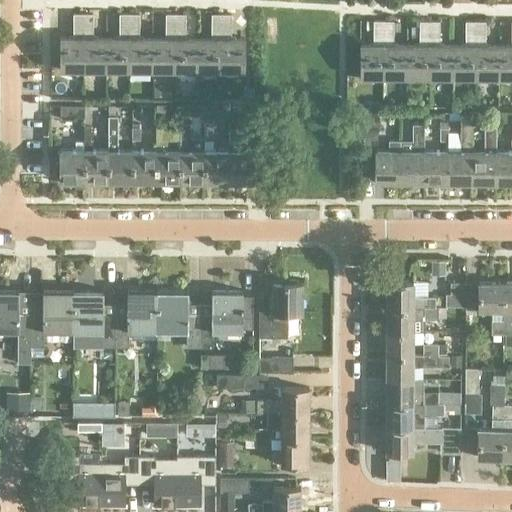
[(58,71),(82,71),(82,14),(73,14),(73,38),(59,38),(58,71)]
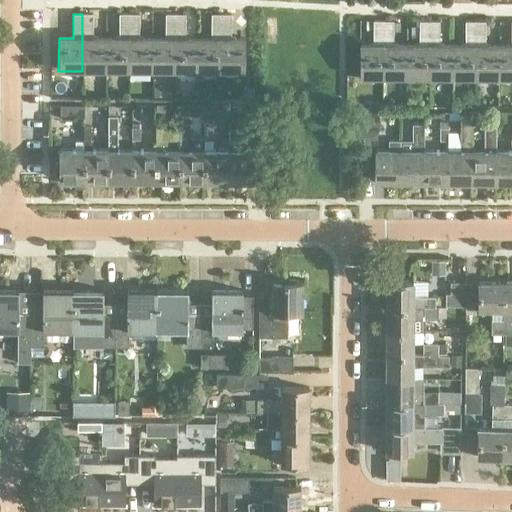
[(82,71),(105,71),(105,38),(92,38),(92,14),(82,14),(82,71)]
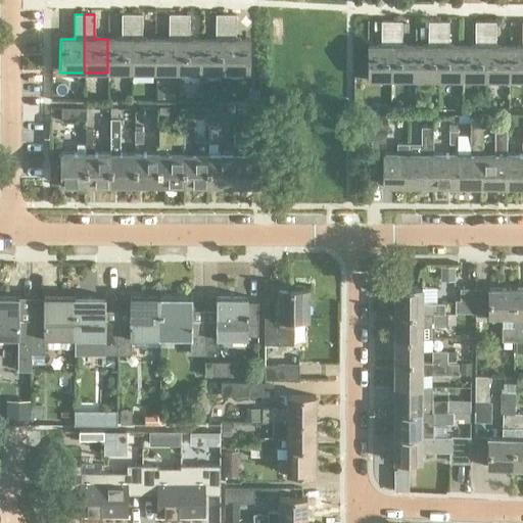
[(107,73),(131,73),(131,14),(121,14),(121,39),(107,39),(107,73)]
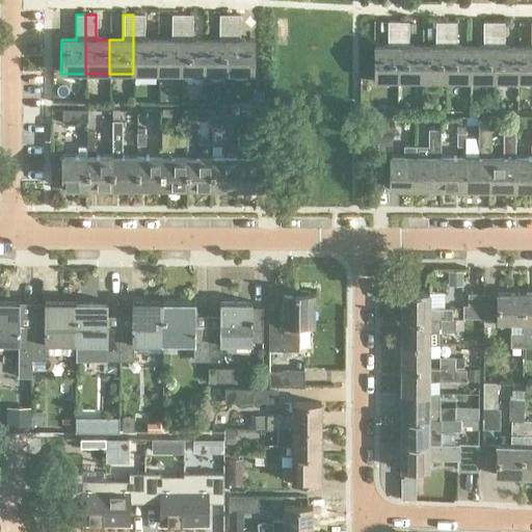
[(133,74),(157,74),(158,41),(143,40),(143,16),(133,15),(133,74)]
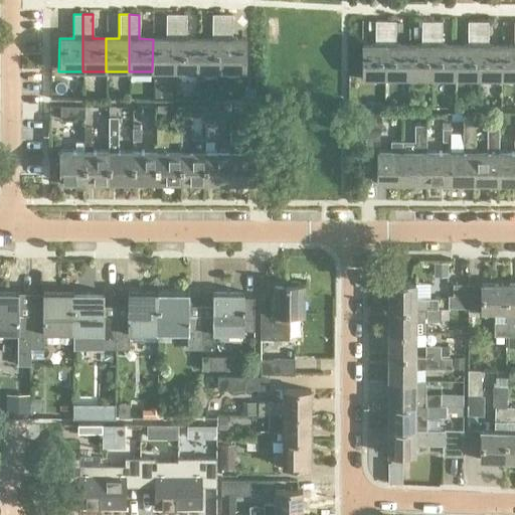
[(152,71),(176,71),(176,15),(165,15),(165,39),(153,39),(152,71)]
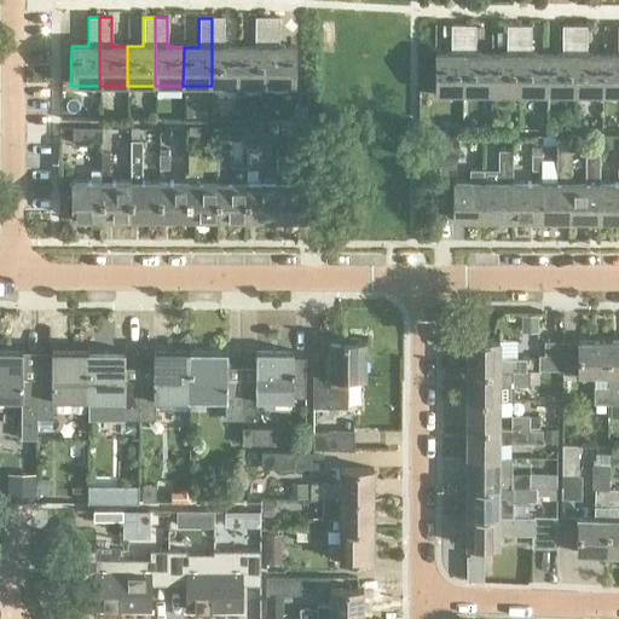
[(223,47),(223,18),(212,18),(212,86),(239,87),(239,47),(223,47)]
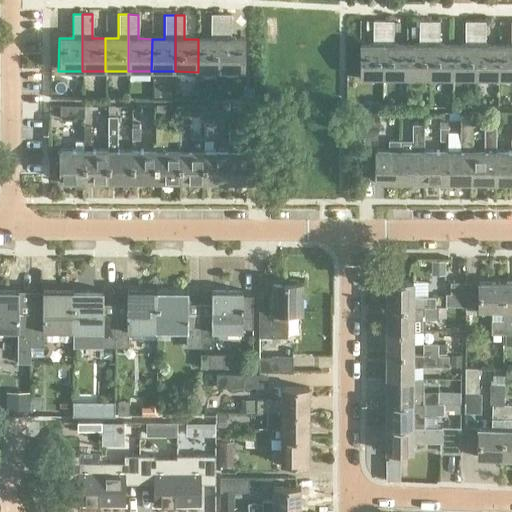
[(198,72),(221,72),(222,15),(211,15),(211,39),(198,39),(198,72)]
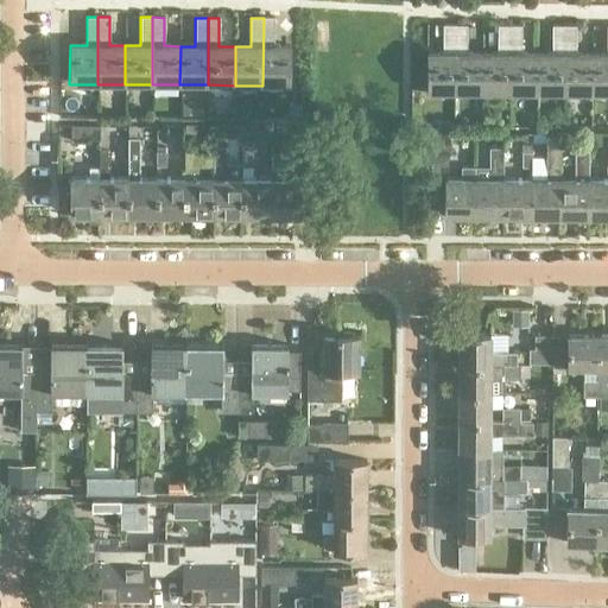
[(291,46),(273,46),(273,18),(264,18),(263,86),(290,86),(291,46)]
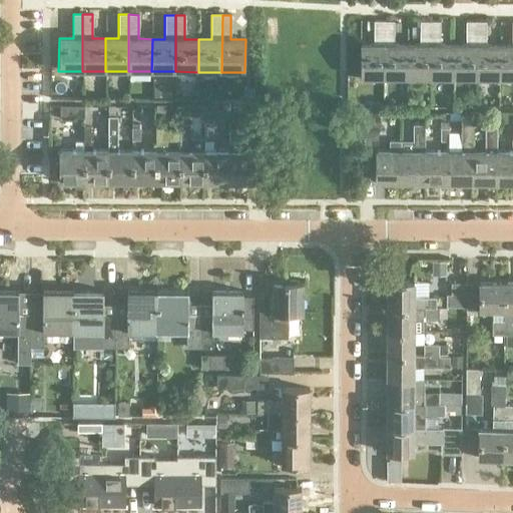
[(374,46),(361,46),(361,78),(384,78),(384,22),(375,22),(374,46)]
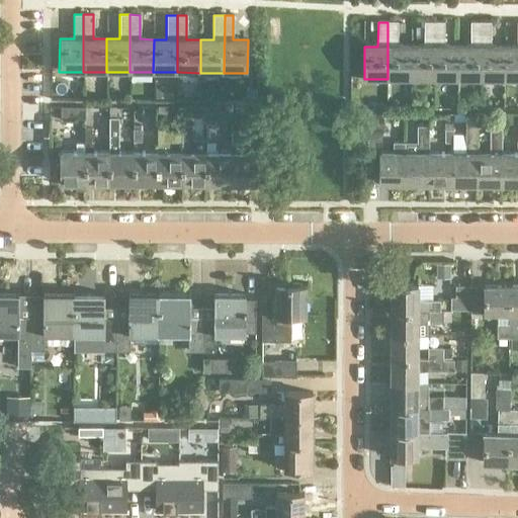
[(387,79),(411,79),(411,47),(398,47),(398,22),(387,22),(387,79)]
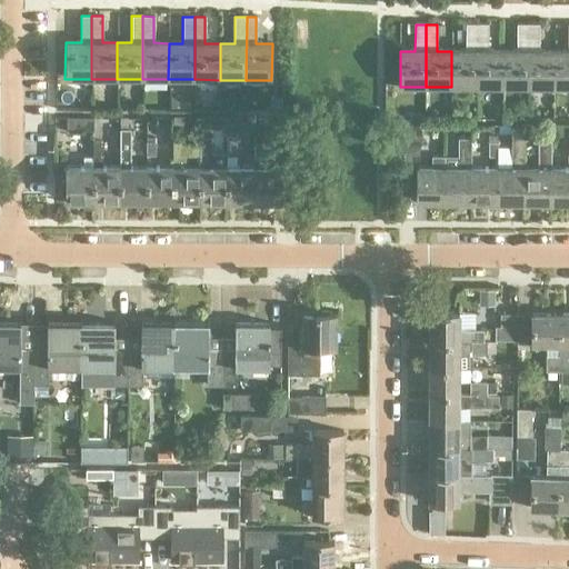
[(467,51),(451,51),(451,87),(477,87),(477,25),(467,25),(467,51)]
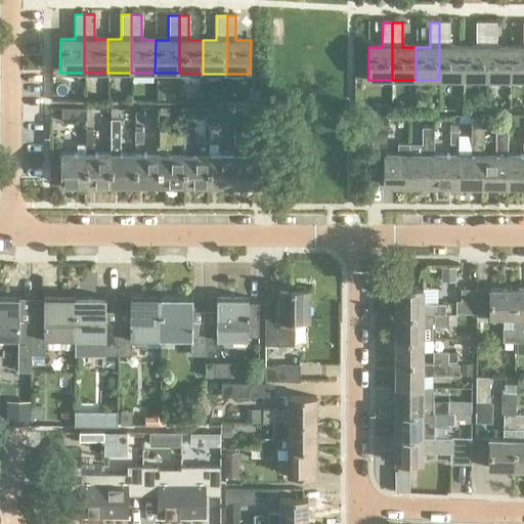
[(439,80),(463,80),(463,47),(449,47),(450,23),(439,23),(439,80)]
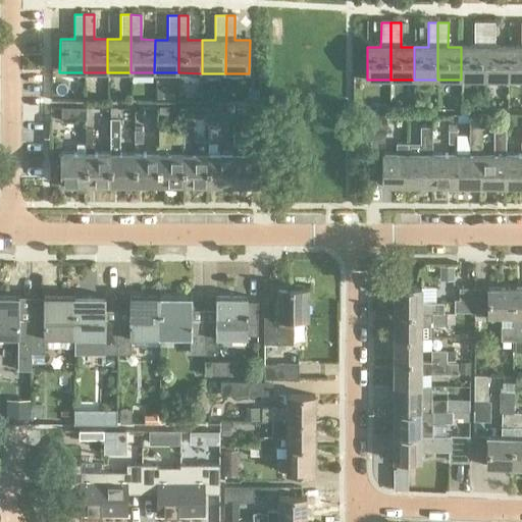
[(461,80),(484,80),(484,22),(475,22),(474,47),(461,47),(461,80)]
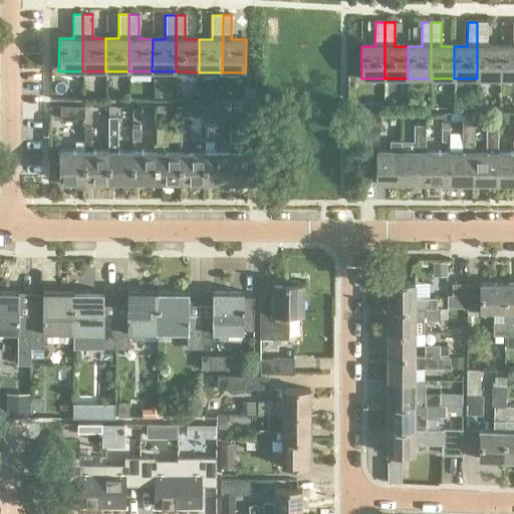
[(487,46),(487,22),(477,22),(477,78),(500,79),(500,46),(487,46)]
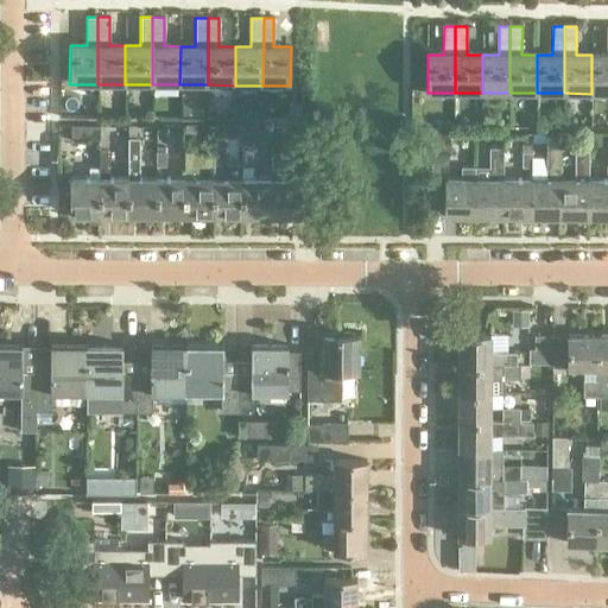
[(591,94),(607,93),(607,26),(607,55),(591,55),(591,94)]
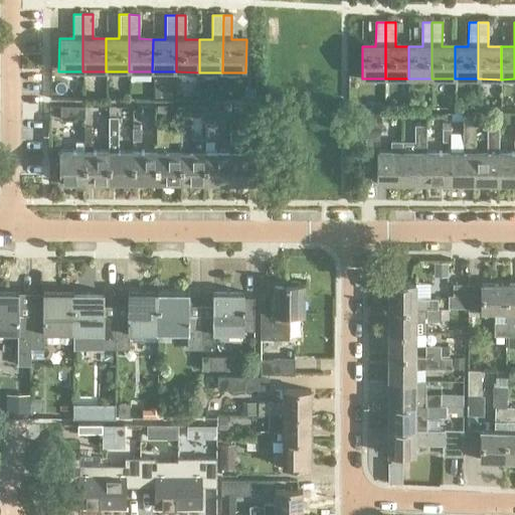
[(172,99),(172,93),(160,93),(160,88),(155,88),(154,99),(172,99)]
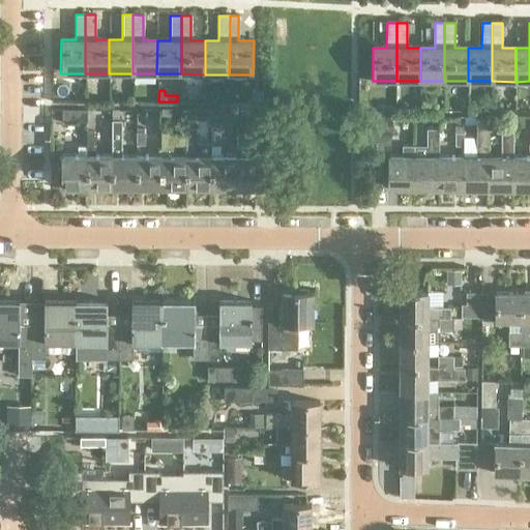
[(252,105),(257,105),(263,105),(263,91),(252,91),(252,105)]
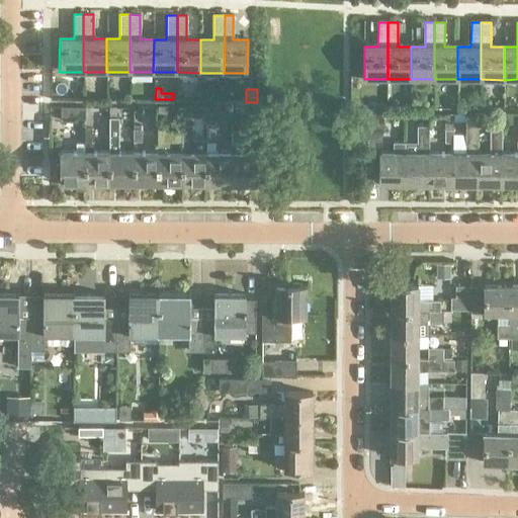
[(251,127),(264,127),(264,102),(257,102),(251,102),(251,127)]
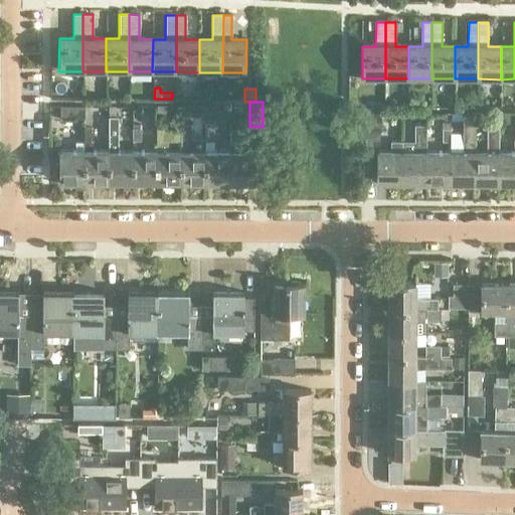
[(84,108),(60,108),(59,120),(84,120),(84,108)]
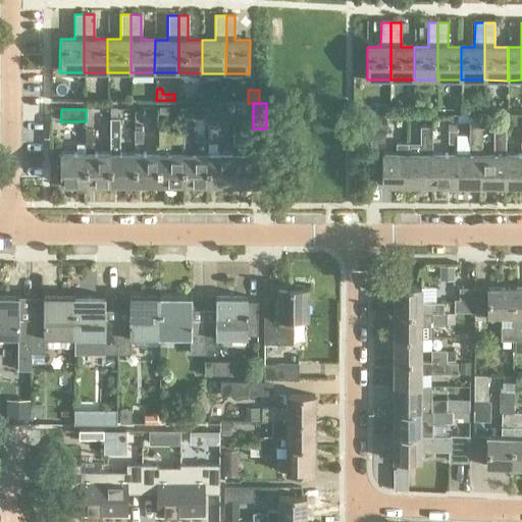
[(386,109),(374,109),(374,135),(386,135),(386,109)]
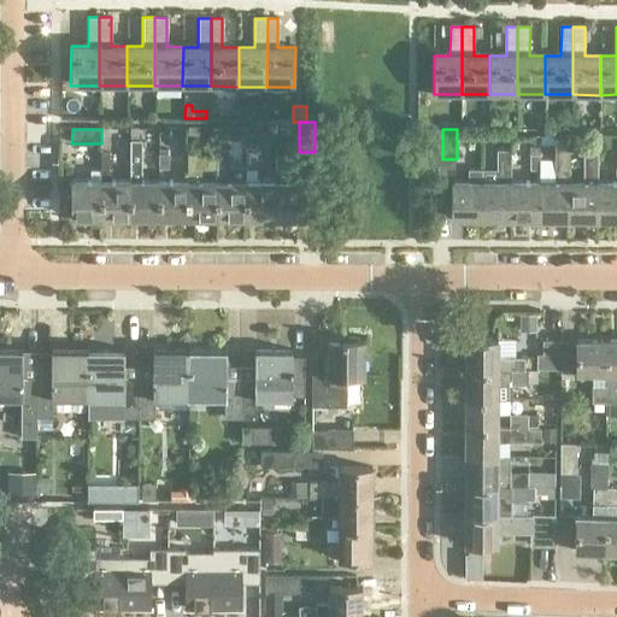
[(159,182),(142,182),(142,140),(130,140),(130,182),(129,182),(130,218),(159,218),(159,182)]
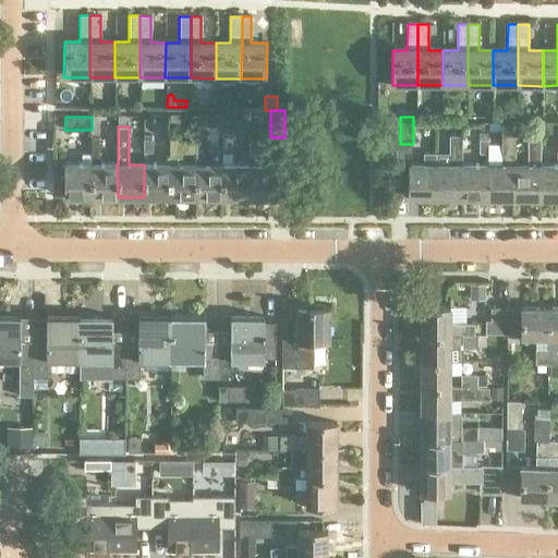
[(502,128),(502,166),(488,166),(488,198),(513,198),(514,166),(514,128),(502,128)]
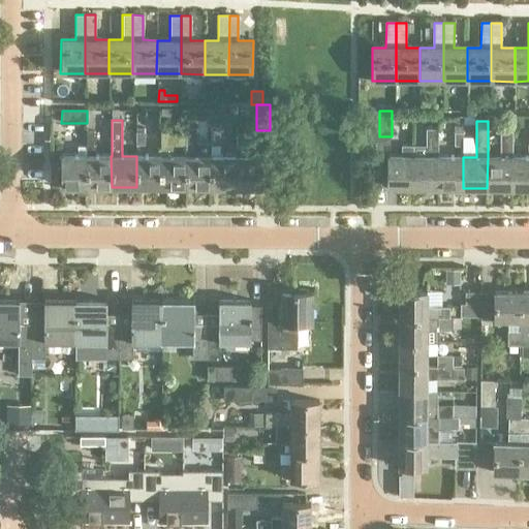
[(173,145),(185,145),(185,132),(172,132),(172,128),(160,128),(161,156),(161,187),(185,187),(185,156),(173,156),(173,145)]
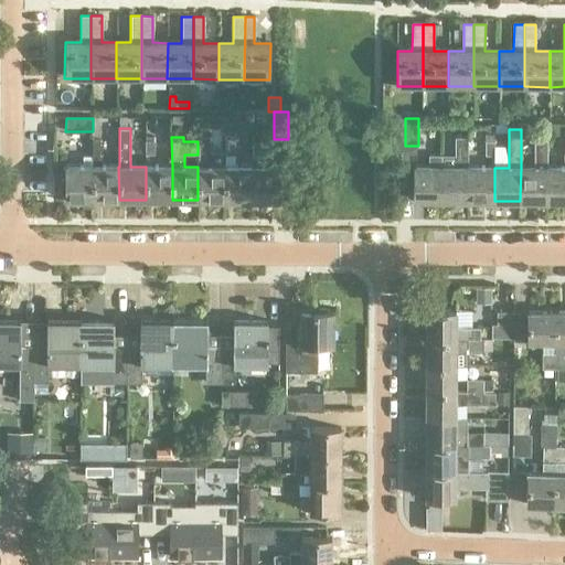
[(224,200),(224,167),(224,152),(210,152),(210,137),(199,137),(199,141),(198,141),(198,155),(199,155),(199,167),(198,167),(198,200),(224,200)]
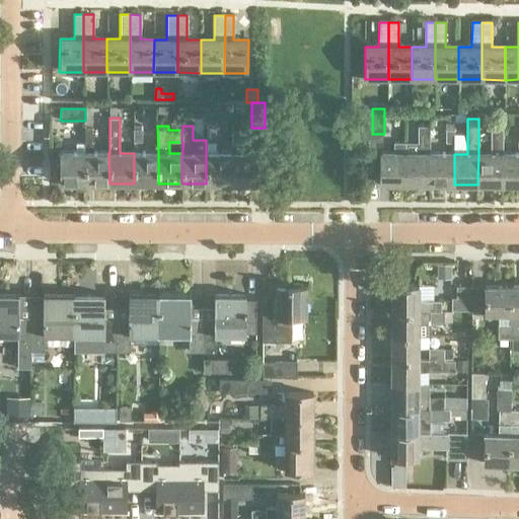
[(477,184),(502,184),(502,154),(502,126),(491,126),(491,154),(478,154),(477,184)]
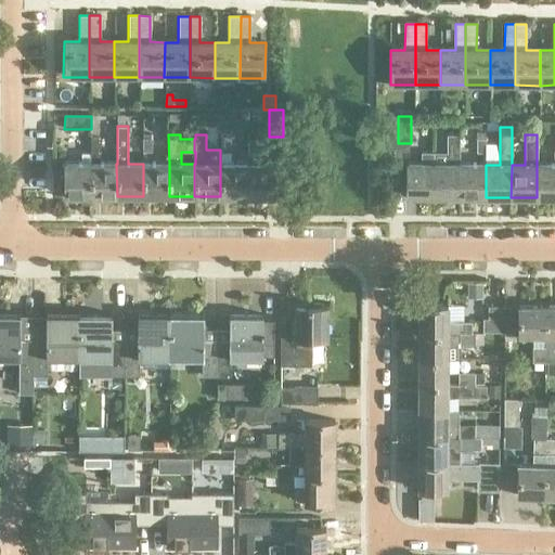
[(448,165),(434,165),(434,197),(459,197),(460,165),(460,136),(448,136),(448,165)]
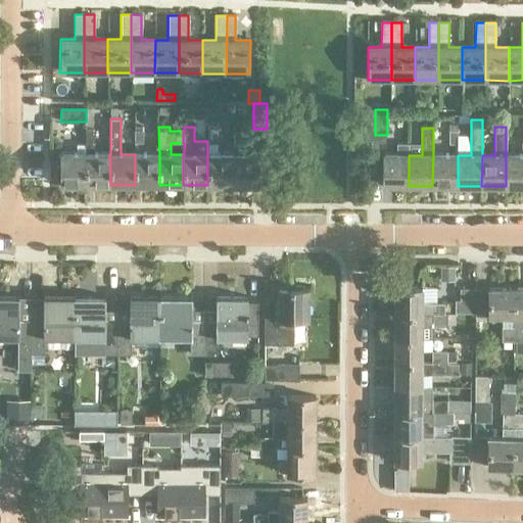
[(86,145),(95,145),(95,130),(86,130),(86,145)]
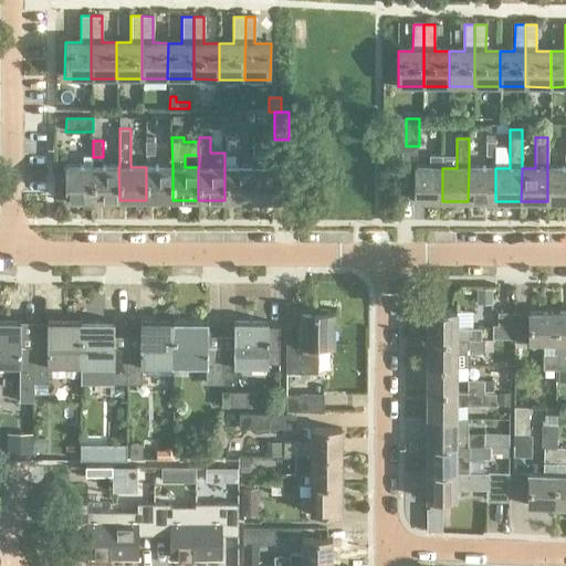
[(224,200),(252,201),(252,167),(234,167),(234,142),(226,142),(226,153),(224,153),(224,167),(224,200)]
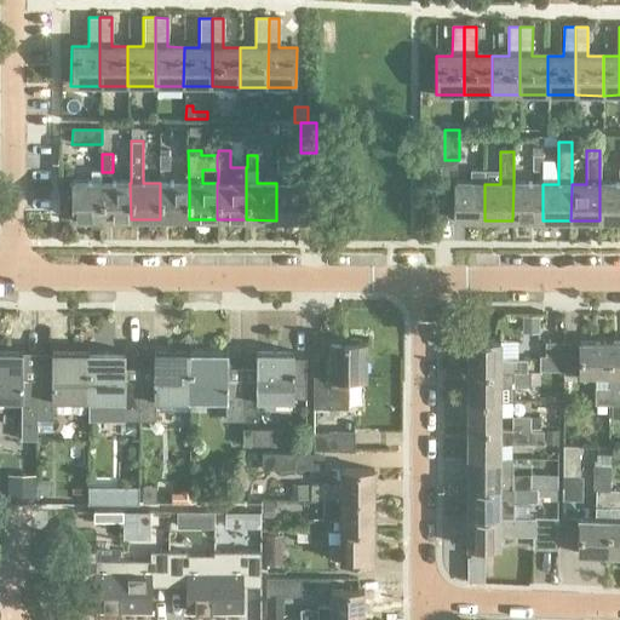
[(159,156),(159,171),(168,171),(168,156),(159,156)]
